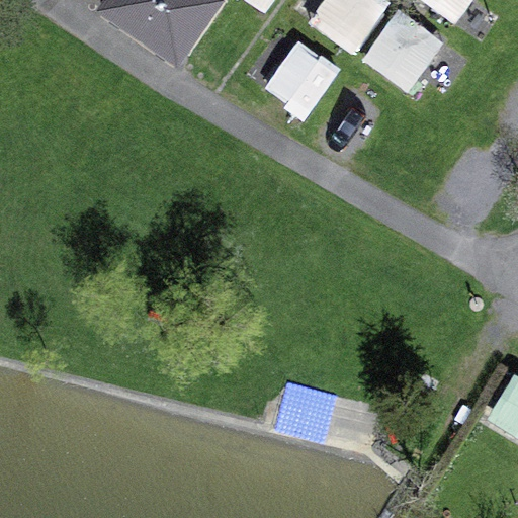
[(219,4),(211,0),(111,0),(110,3),(183,54),(219,4)]
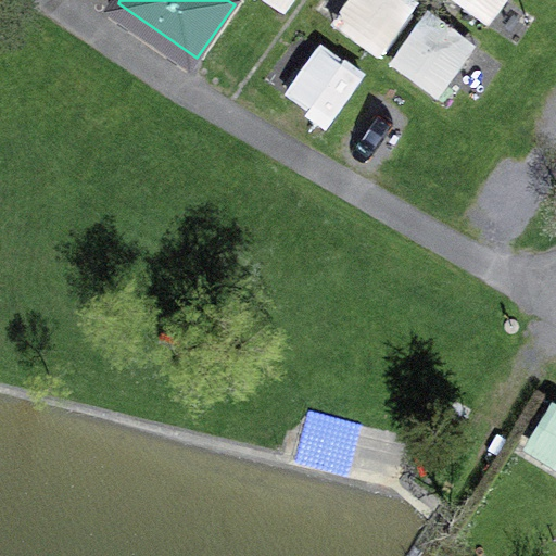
[(261,0),(285,16),(297,0),(261,0)]
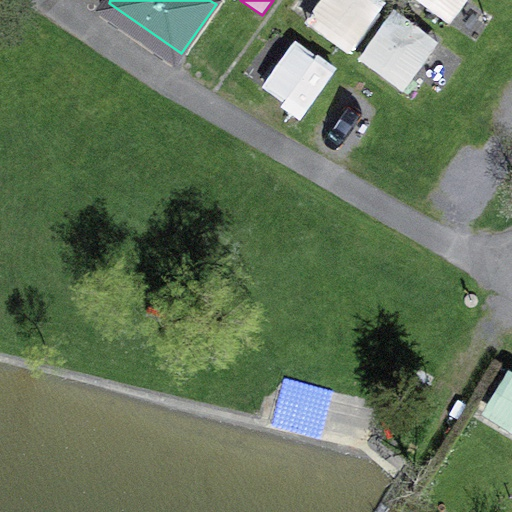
[(379,0),(295,0),(289,9),(350,54),(386,5),(379,0)]
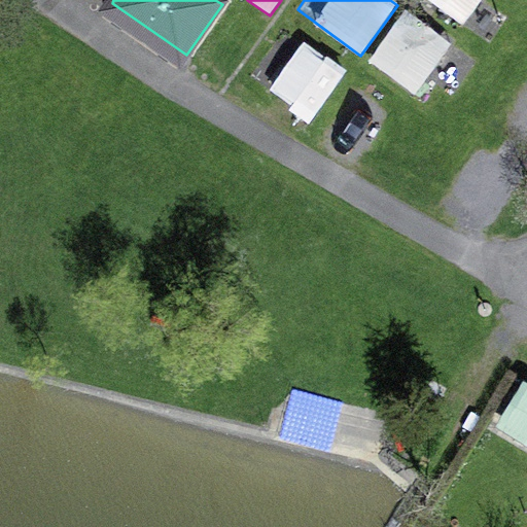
[(440,0),(470,20),(483,0),(440,0)]
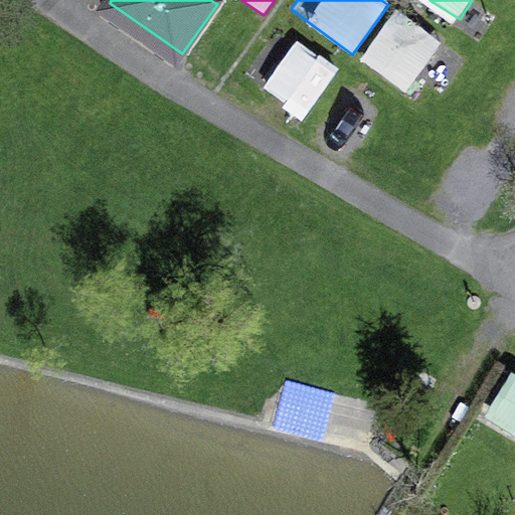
[(365,57),(407,91),(443,46),(400,12),(365,57)]
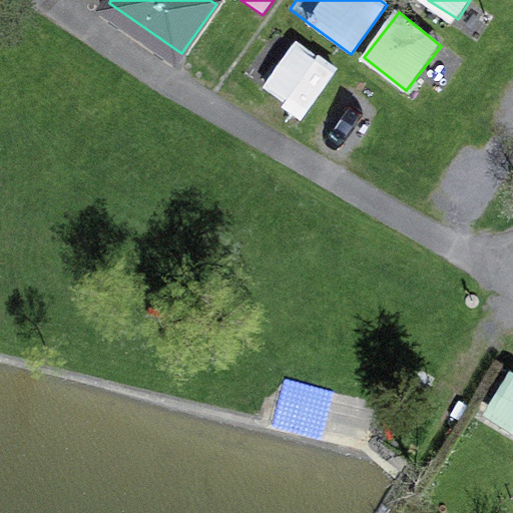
[(512,367),(482,413),(512,434),(512,367)]
